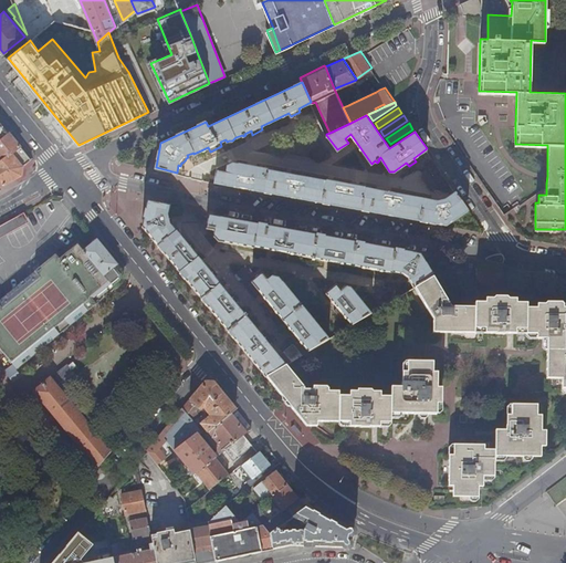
[(31,158),(8,131),(0,137),(0,155),(2,158),(0,160),(0,159),(0,184),(21,173),(22,165),(31,158)]
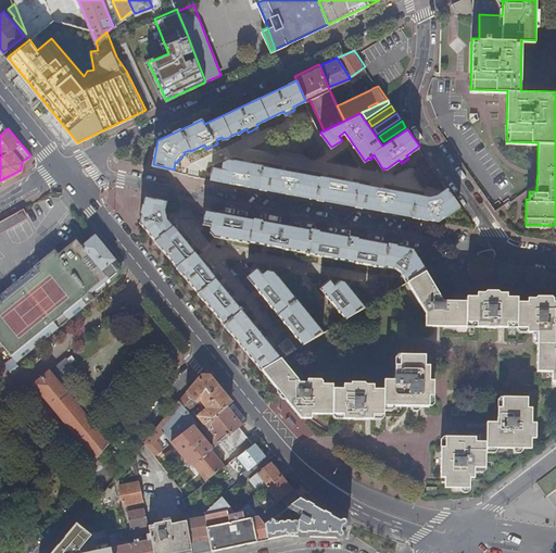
[(438,220),(459,204),(447,187),(439,193),(438,191),(434,192),(436,195),(430,197),(362,184),(361,183),(320,175),(320,176),(265,165),(228,159),(223,162),(222,167),(214,166),(211,178),(438,220)]
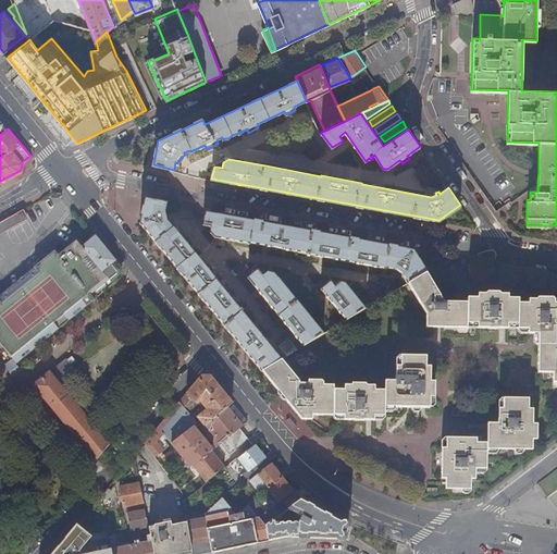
[(438,180),(442,179),(434,167),(431,169),(438,180)]
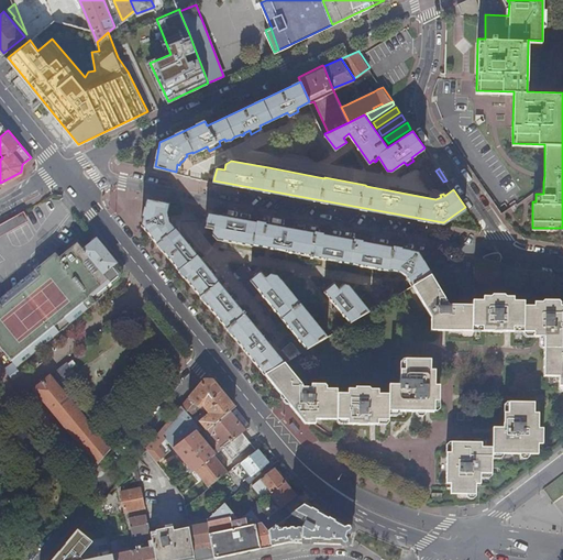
[(167,210),(168,204),(147,198),(142,223),(265,372),(285,361),(288,359),(285,354),(280,357),(279,355),(283,352),(280,349),(276,352),(268,342),(272,340),(264,330),(261,333),(244,314),(246,311),(244,309),(242,311),(234,302),(238,298),(231,291),(228,293),(219,283),(219,282),(214,275),(218,273),(210,264),(208,267),(192,249),(196,246),(189,238),(186,241),(175,228),(174,229),(170,223),(172,221),(170,219),(169,213),(168,213),(169,210),(167,210)]
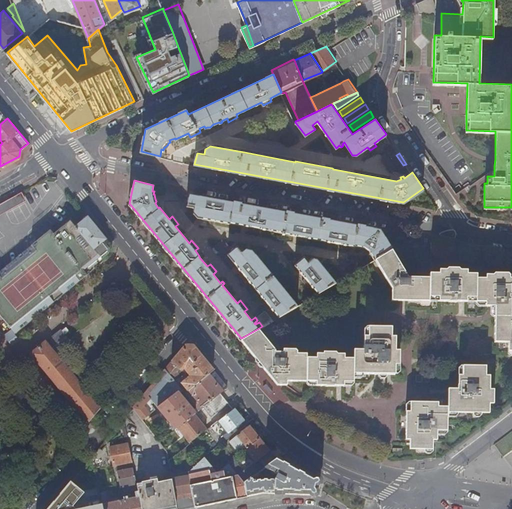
[(20,190),(2,201),(6,210),(25,199),(20,190)]
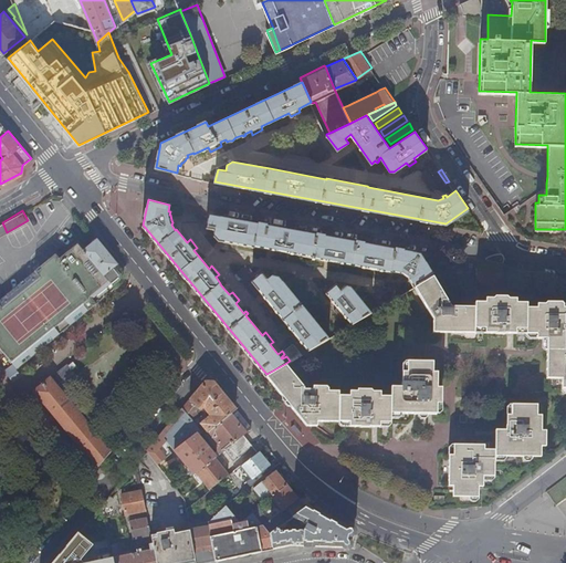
[(433,274),(420,252),(209,214),(207,226),(216,228),(215,235),(213,237),(216,240),(218,238),(219,238),(254,246),(255,244),(278,248),(276,253),(287,254),(289,250),(312,254),(312,258),(314,258),(315,256),(328,259),(328,263),(338,266),(339,261),(368,266),(368,270),(378,272),(379,268),(391,270),(401,271),(401,273),(401,274),(406,278),(407,281),(410,279),(415,285),(433,274)]
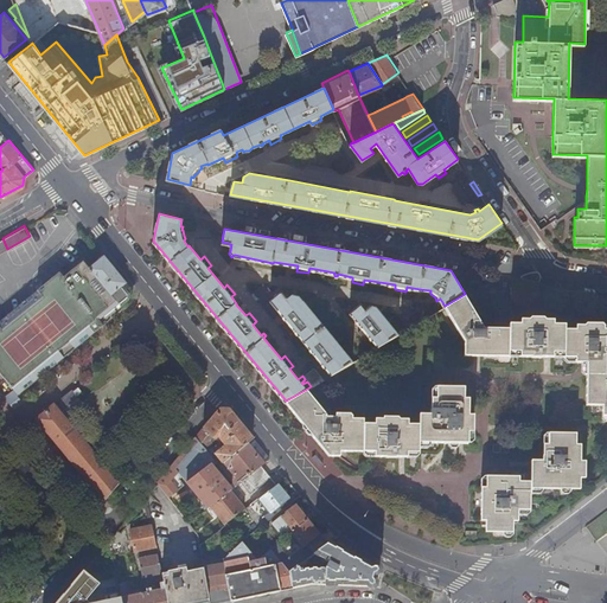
[(102,252),(88,264),(90,267),(104,256),(102,252)]
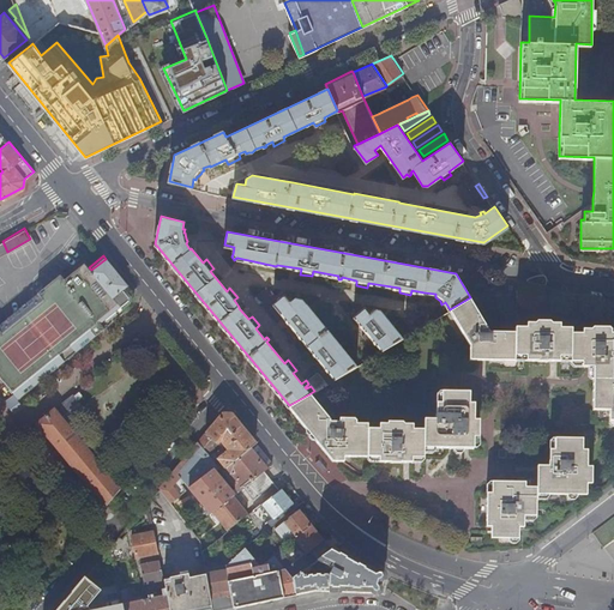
[(106,259),(91,270),(113,295),(112,296),(124,310),(133,302),(134,294),(106,259)]
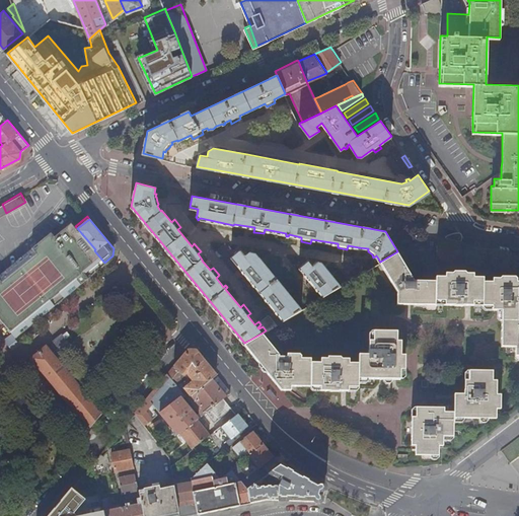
[(0,272),(0,316),(12,330),(15,336),(93,272),(91,271),(97,266),(99,267),(104,263),(94,250),(95,249),(77,228),(75,226),(71,221),(54,235),(51,231),(0,272)]
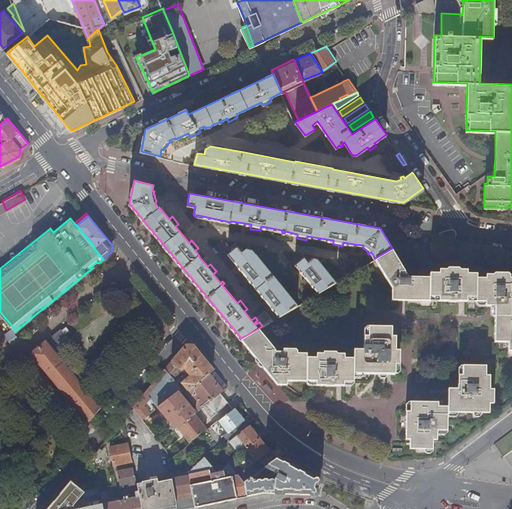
[(257,315),(264,325),(297,305),(275,277),(252,250),(246,248),(242,252),(237,246),(228,253),(242,270),(239,273),(245,280),(248,278),(266,298),(263,301),(269,308),(272,306),(273,308),(270,311),(273,314),(276,311),(277,313),(272,317),(265,309),(257,315)]
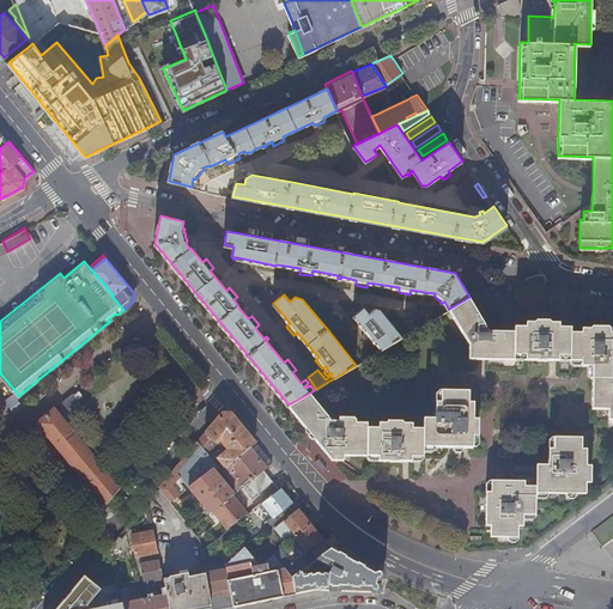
[(305,298),(358,363),(366,358),(347,334),(316,297),(313,299),(310,296),(308,296),(305,298)]
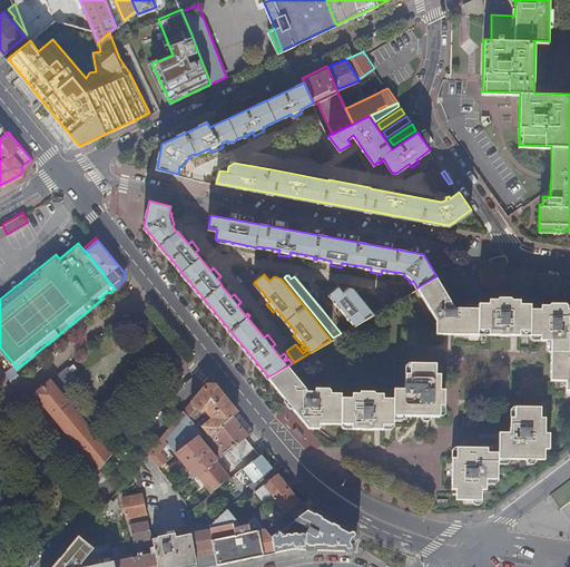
[(455,306),(436,276),(418,287),(436,319),(436,332),(445,332),(445,324),(452,324),(452,332),(479,332),(479,329),(489,329),(489,332),(499,333),(509,333),(509,329),(518,329),(518,333),(520,333),(520,329),(530,329),(530,333),(540,333),(540,338),(551,338),(551,339),(560,339),(560,333),(569,333),(569,339),(569,310),(569,311),(567,308),(567,304),(564,302),(550,302),(548,303),(542,303),(540,305),(540,308),(530,308),(530,303),(519,303),(519,301),(517,299),(512,299),(509,296),(498,296),(494,299),(494,302),(478,302),(478,306),(455,306)]
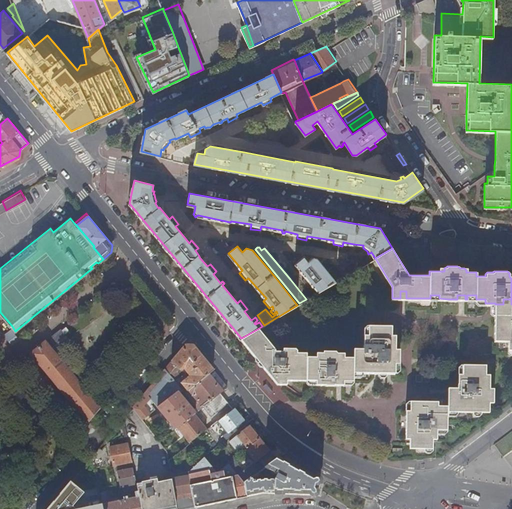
[(319,292),(335,281),(317,259),(313,257),(308,261),(304,257),(296,264),(306,275),(302,278),(308,286),(312,283),(319,292)]
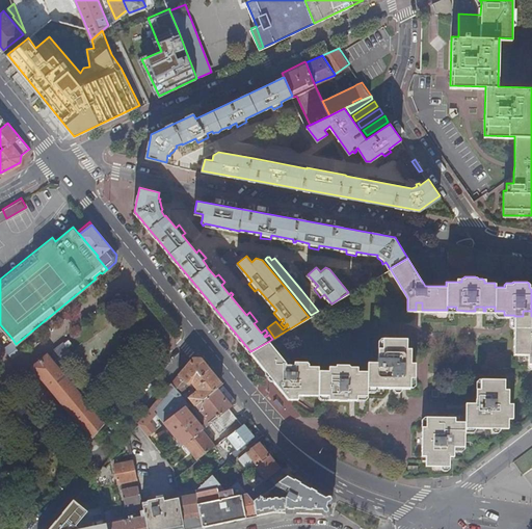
[(351,291),(354,289),(337,267),(335,267),(333,268),(351,291)]
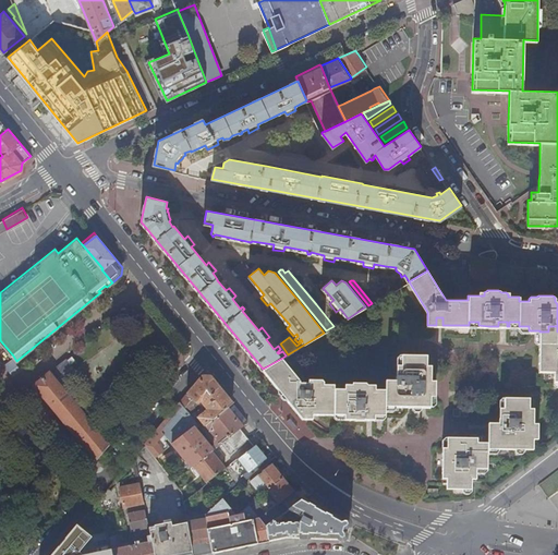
[(557,341),(557,332),(557,326),(548,326),(548,332),(540,332),(540,341),(554,341),(556,340),(557,342),(557,341)]
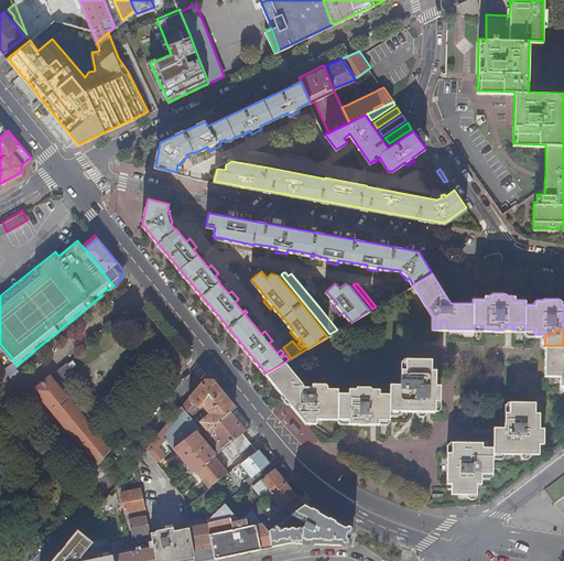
[(563,345),(563,346),(562,344),(560,345),(545,345),(544,374),(559,374),(560,384),(563,384),(563,345)]
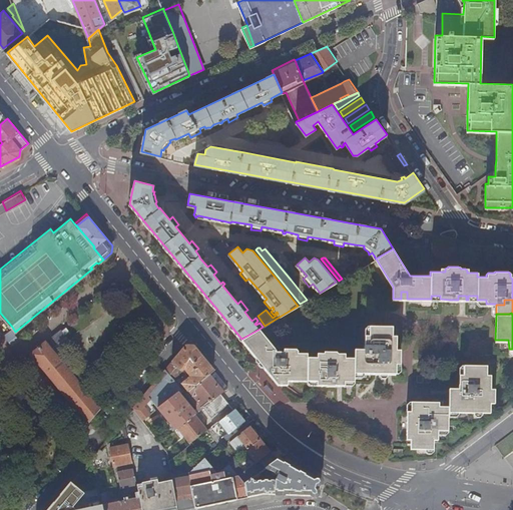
[(241,339),(279,384),(288,384),(288,380),(317,380),(317,384),(326,384),(326,385),(335,385),(335,384),(335,381),(345,381),(355,381),(355,373),(383,372),(384,357),(394,357),(397,355),(397,348),(397,335),(393,335),(392,326),(369,325),(369,335),(365,335),(365,344),(364,344),(364,348),(355,349),(354,357),(345,357),(345,353),(338,353),(336,351),(324,350),(324,352),(318,352),(318,356),(308,356),(308,352),(298,352),(298,349),(296,348),(284,347),(284,348),(276,348),(260,329),(241,339)]
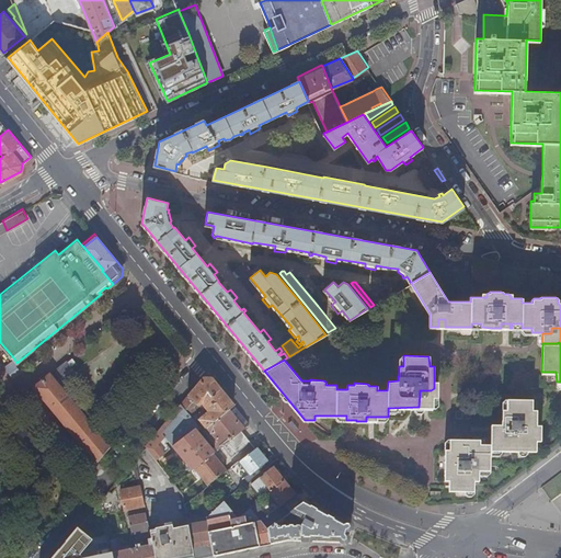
[(16,363),(13,357),(4,365),(12,375),(20,368),(15,364),(16,363)]
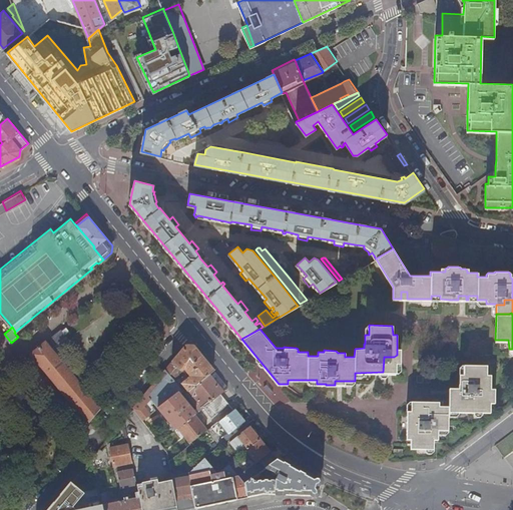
[(58,329),(44,340),(99,407),(100,406),(53,348),(50,345),(52,344),(54,345),(56,343),(55,342),(60,337),(60,338),(64,335),(63,335),(58,329)]
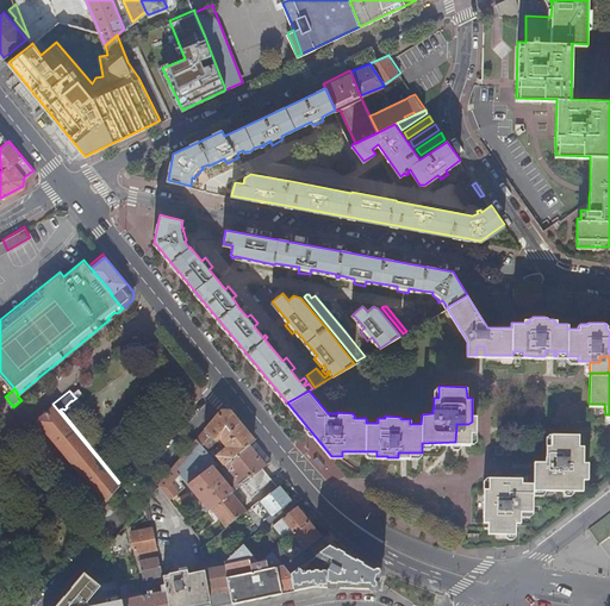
[(53,404),(36,418),(105,500),(118,483),(53,404)]
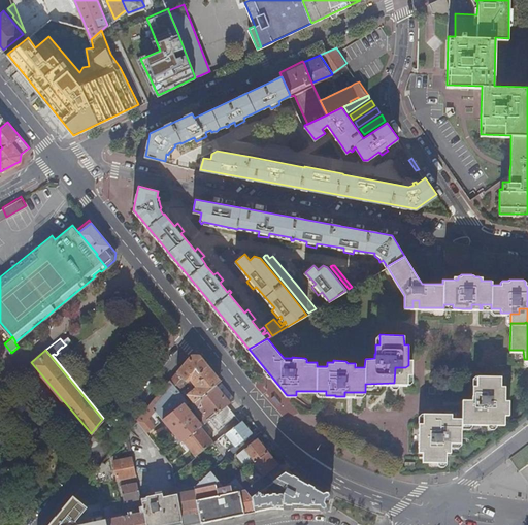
[(229,401),(215,384),(220,380),(199,354),(192,354),(170,379),(185,395),(187,393),(191,397),(194,401),(195,400),(208,417),(226,403),(229,401)]
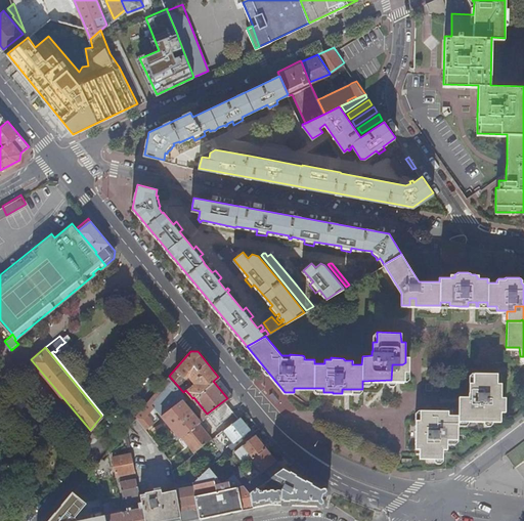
[(409,355),(405,355),(405,362),(402,364),(392,364),(391,380),(404,380),(405,371),(409,371),(409,355)]
